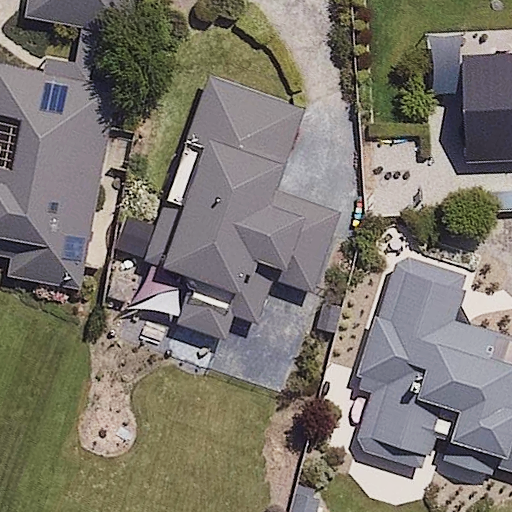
[(126,0),(21,0),(20,11),(122,28),(126,0)]
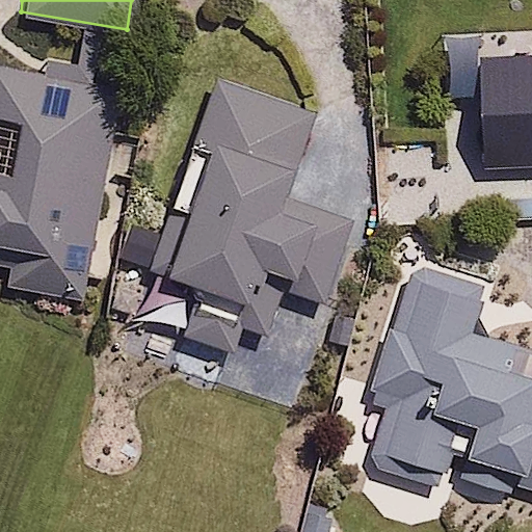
[(531,48),(480,49),(482,162),(531,160),(531,48)]
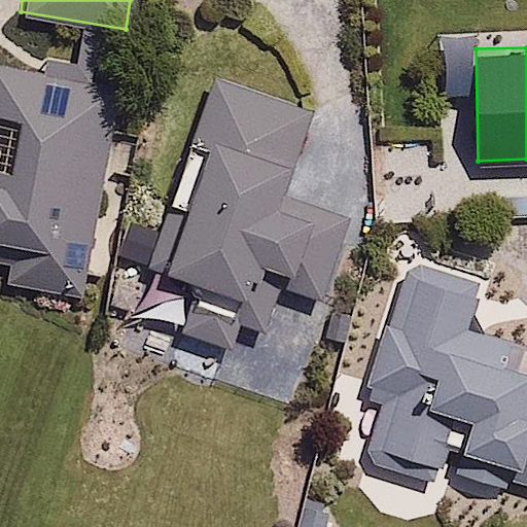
[(85,299),(123,84),(0,63),(0,111),(7,113),(0,156),(0,264),(4,266),(1,284),(85,299)]
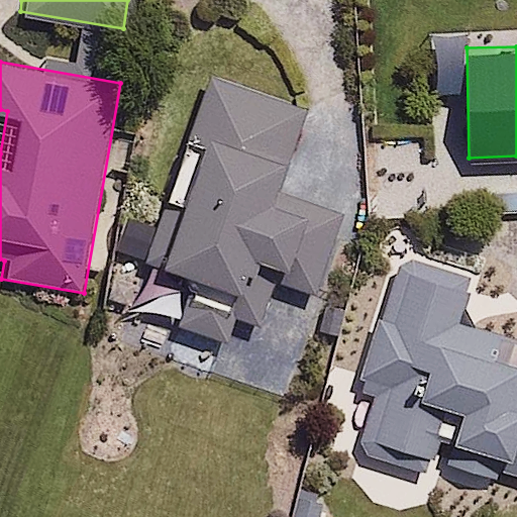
[(294,111),(201,80),(139,263),(183,277),(168,323),(221,340),(229,317),(257,327),(274,281),(308,292),(335,211),(268,188),(294,111)]
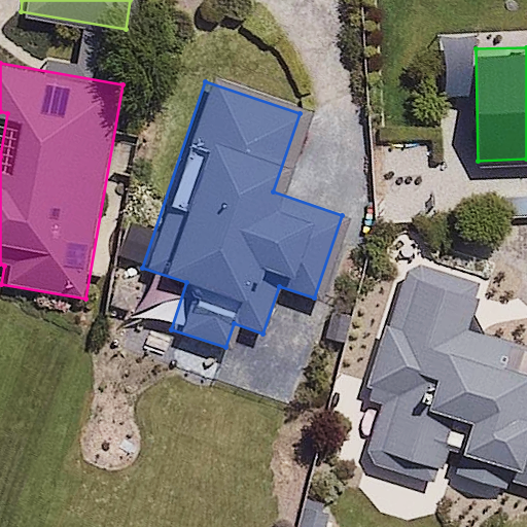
[(475,283),(403,262),(352,445),(526,493),(526,345),(462,326),(475,283)]
